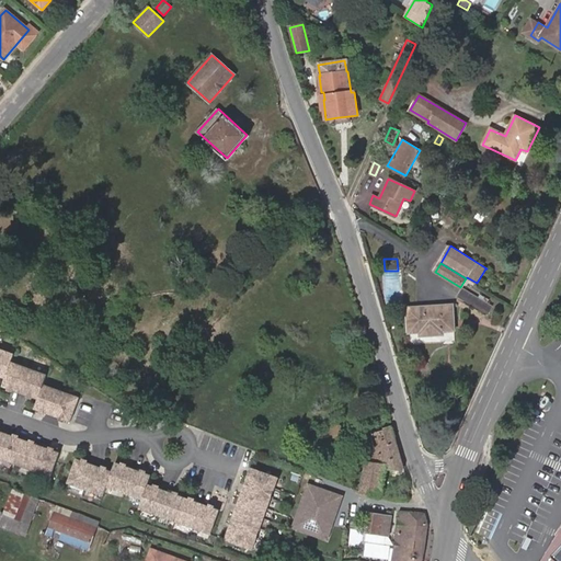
[(493,306),(462,288),(457,297),(488,316),(493,306)]
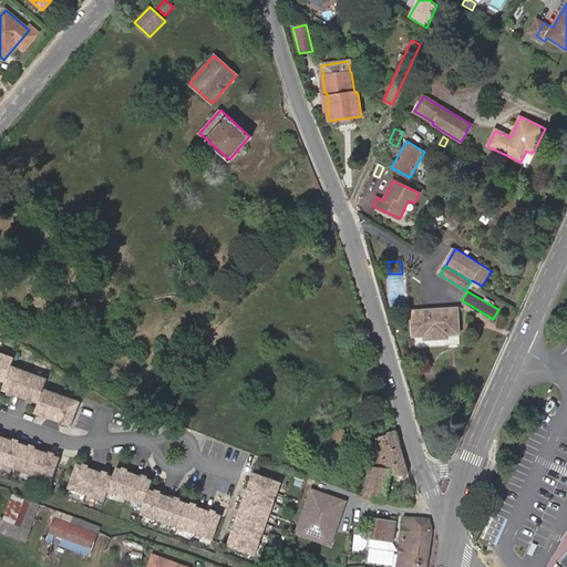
[(457,310),(412,312),(413,336),(423,336),(424,340),(447,339),(446,334),(459,333),(457,310)]
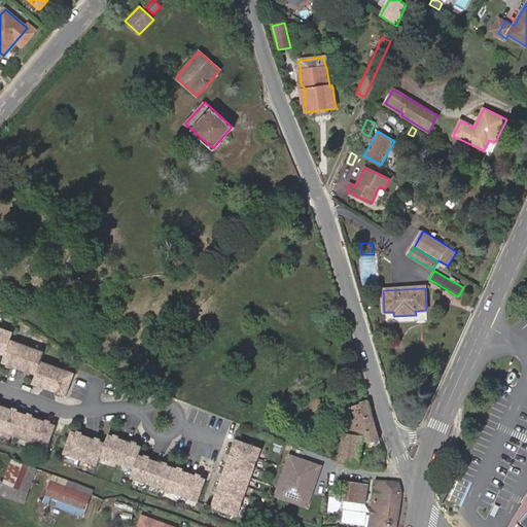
[(0,353),(7,356),(5,363),(38,376),(35,385),(68,397),(76,374),(43,362),(46,353),(12,341),(15,334),(0,327),(0,353)]
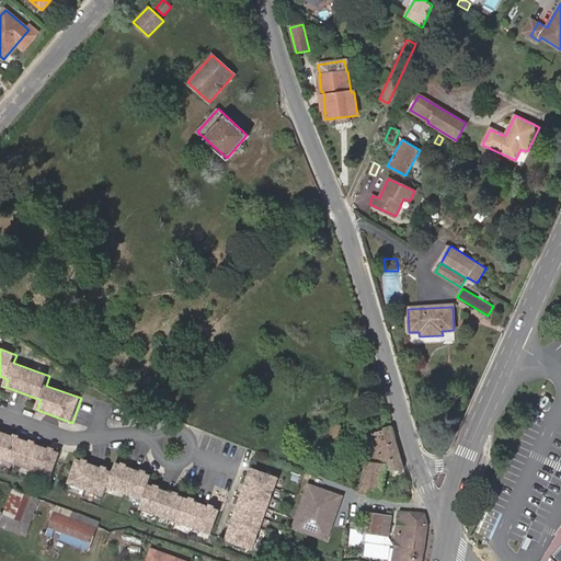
[(174,403),(160,397),(153,409),(169,415),(174,403)]
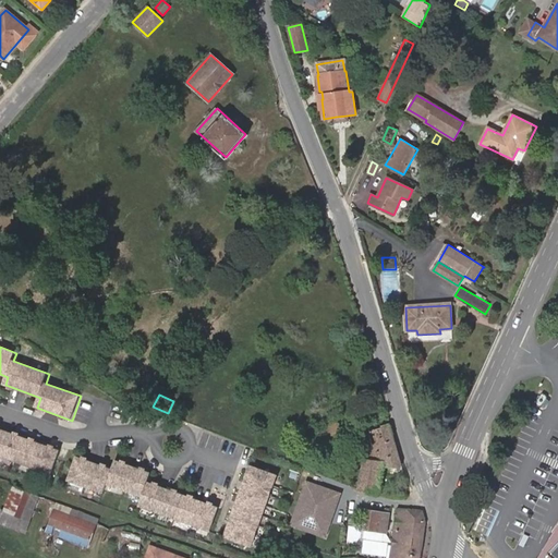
[(541,396),(533,407),(537,409),(540,409),(545,401),(544,399),(541,396)]
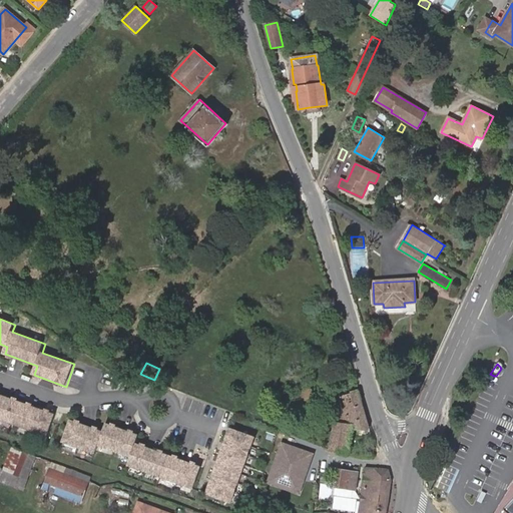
[(311,390),(301,387),(299,397),(302,398),(301,406),(307,407),(311,390)]
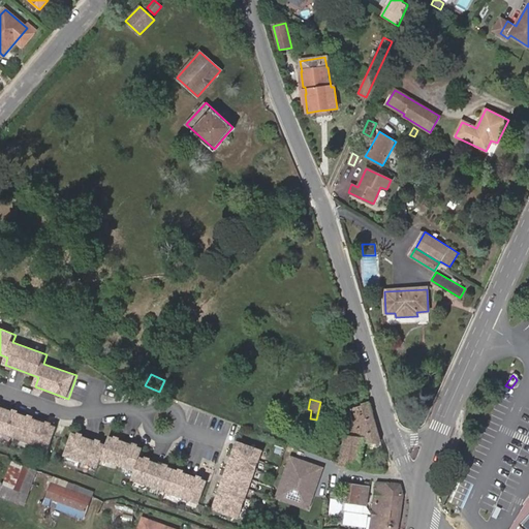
[(345,436),(340,465),(359,468),(363,440),(380,443),(372,412),(369,402),(347,409),(356,438),(345,436)]
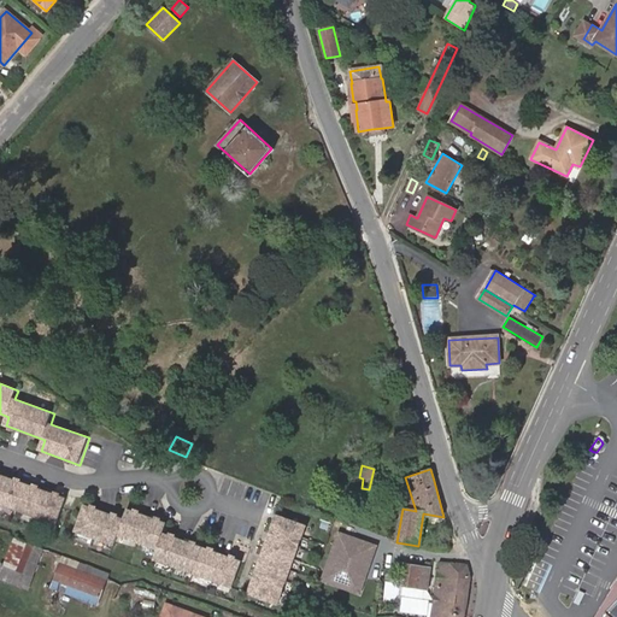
[(0,503),(58,524),(69,498),(0,472),(0,503)]
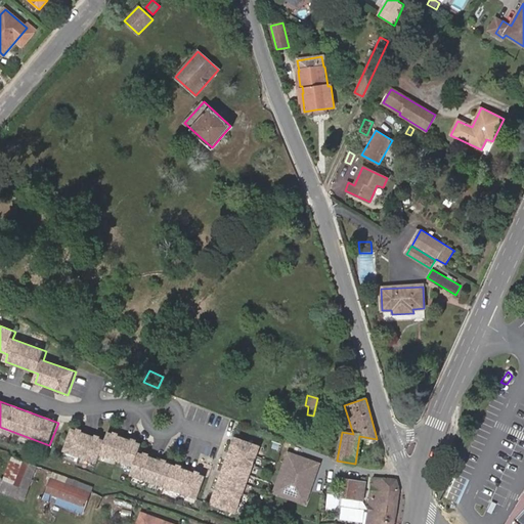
[(106,440),(74,429),(66,451),(98,463),(101,454),(135,467),(132,475),(199,499),(207,477),(205,476),(140,452),(143,444),(110,432),(106,440)]
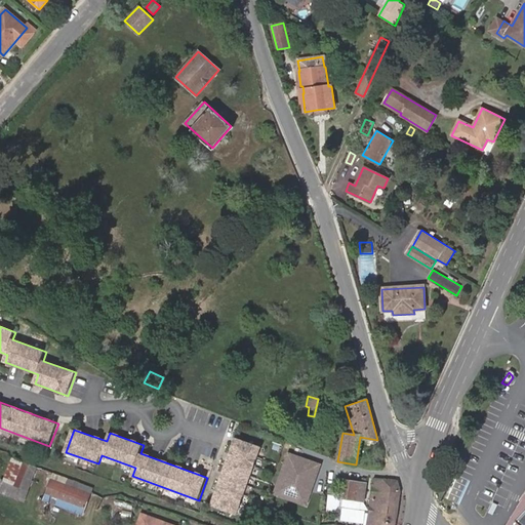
[(235,438),(213,506),(238,514),(260,446),(235,438)]
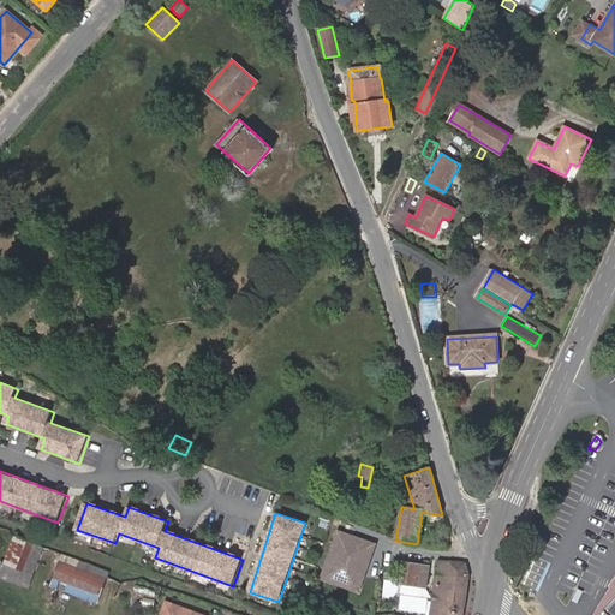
[(365,539),(338,531),(322,577),(340,583),(344,573),(359,578),(364,574),(371,551),(365,539)]
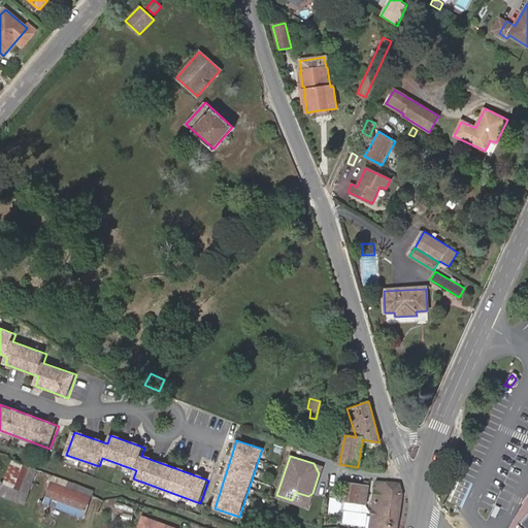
[(21,490),(28,493),(37,469),(11,460),(3,484),(21,490)]
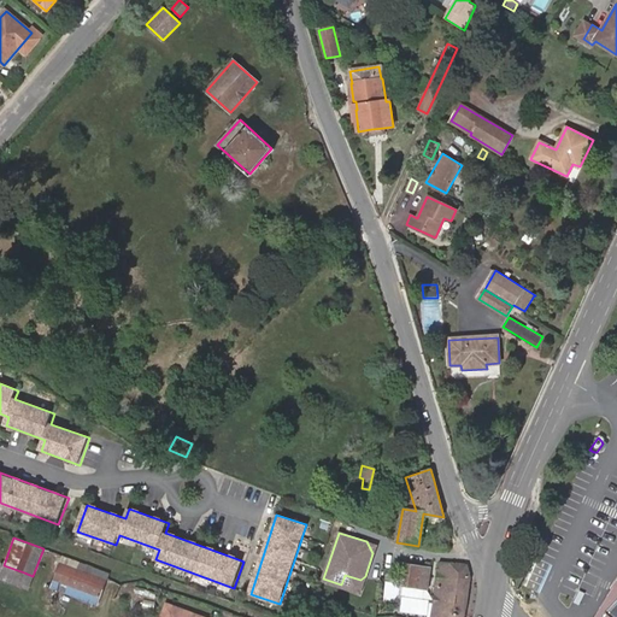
[(110,573),(63,556),(51,587),(98,605),(110,573)]
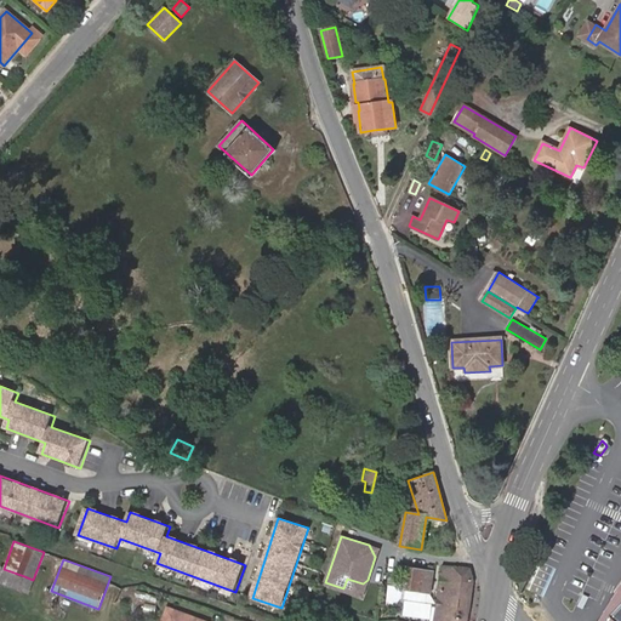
[(434,571),(406,567),(403,588),(429,593),(434,571)]
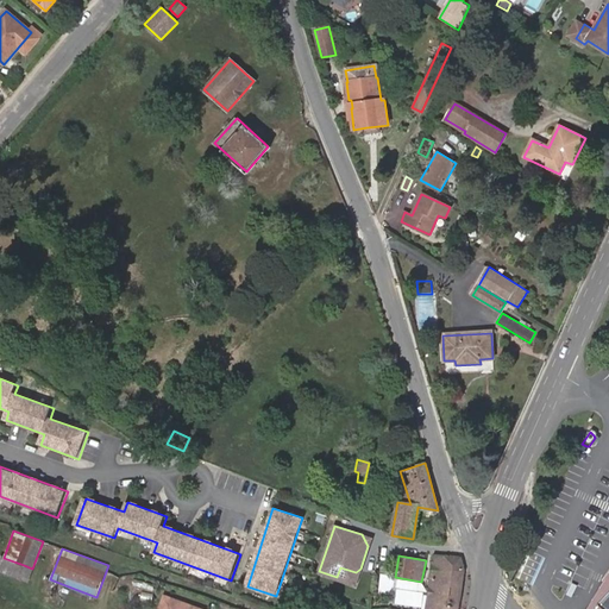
[(434,557),(425,608),(458,608),(464,571),(460,558),(446,556),(434,557)]
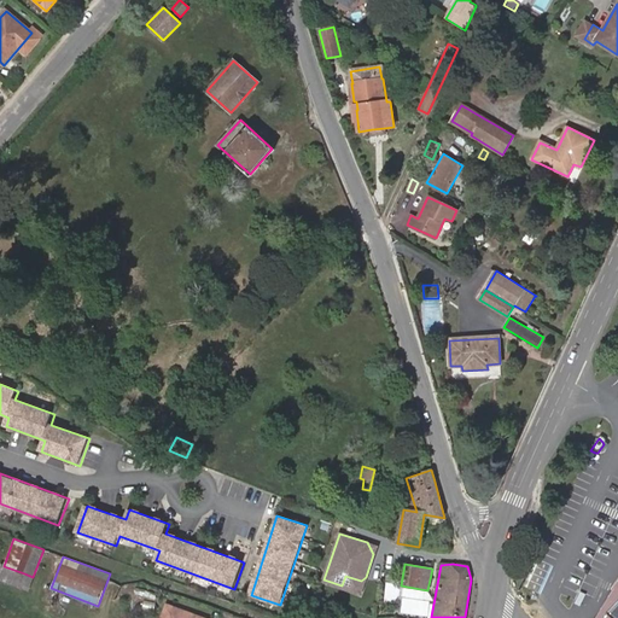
[(24,573),(4,566),(0,565),(0,579),(18,587),(24,573)]
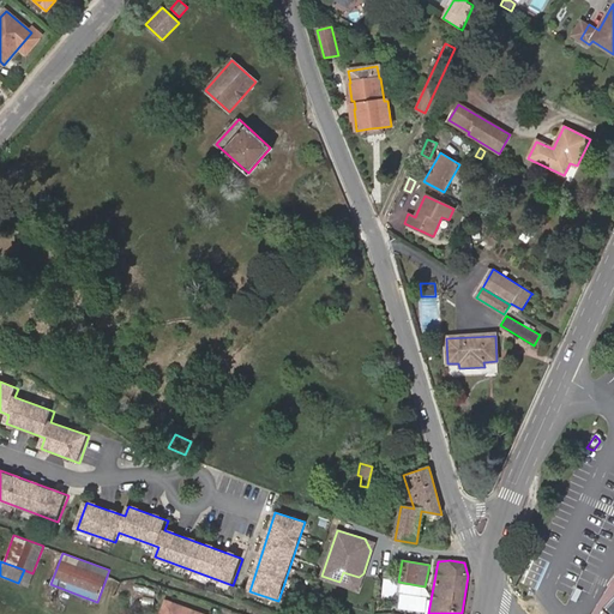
[(24,570),(18,583),(28,587),(32,573),(24,570)]
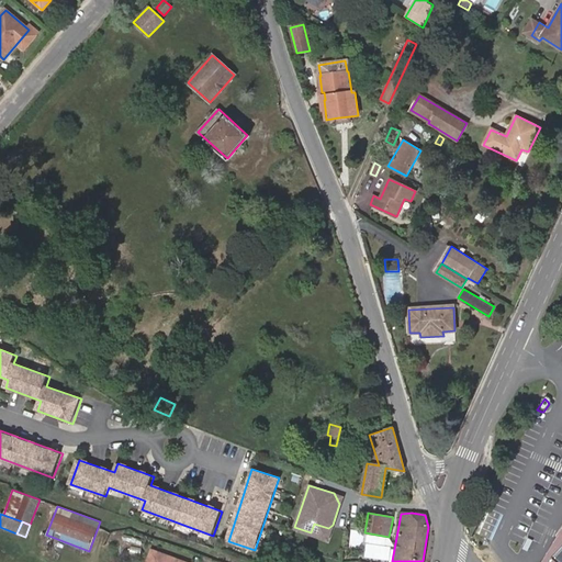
[(328,528),(314,524),(311,532),(328,538),(333,525),(328,528)]
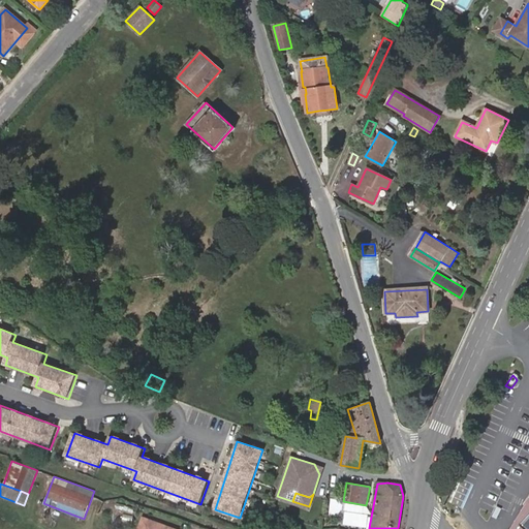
[(510,528),(528,528),(528,508),(525,512),(510,528)]
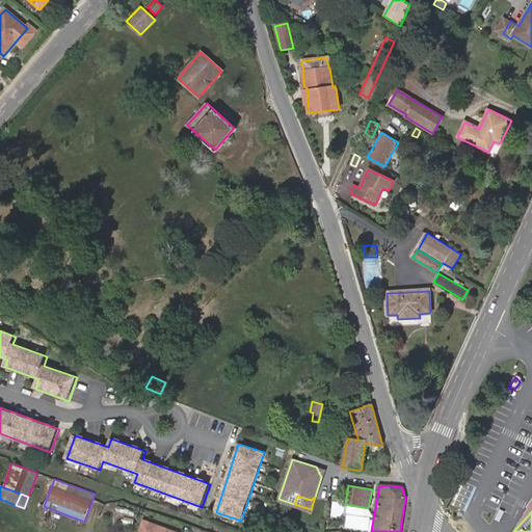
[(174,531),(144,522),(140,531),(174,531)]
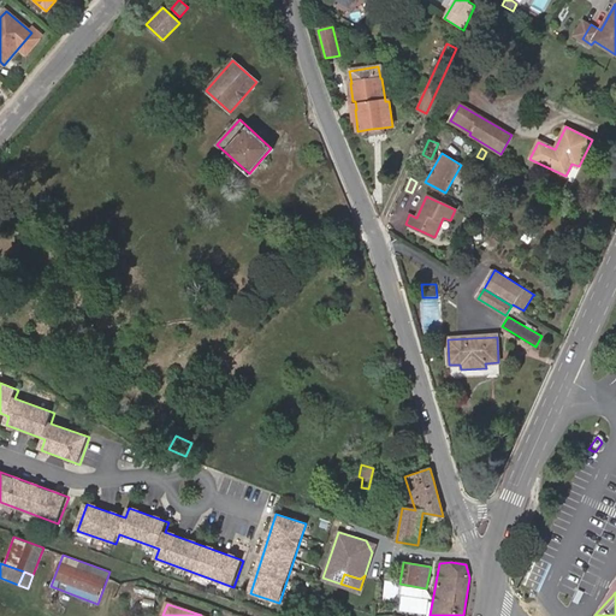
[(303,612),(314,615),(317,608),(307,604),(303,612)]
